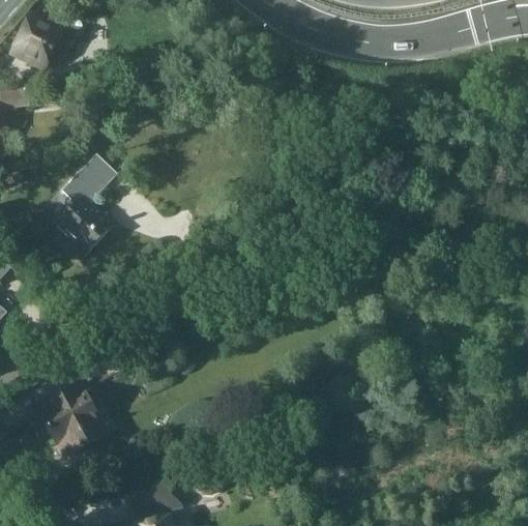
[(42,68),(42,67),(48,70),(54,58),(49,56),(61,30),(29,13),(9,51),(42,68)]
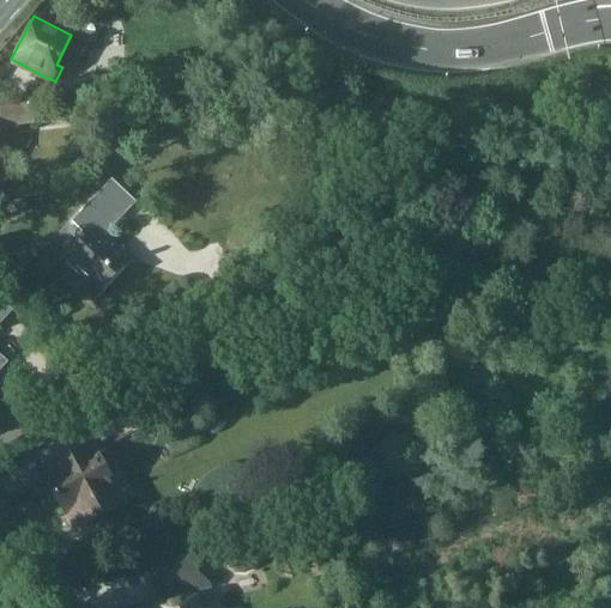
[(68,92),(94,89),(106,87),(112,87),(121,86),(123,86),(121,70),(66,76),(68,92)]
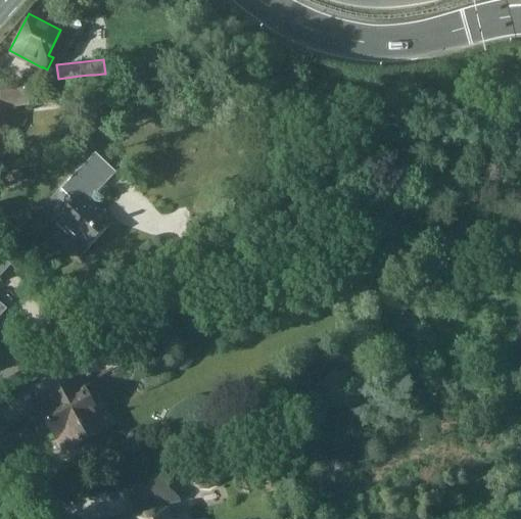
[(104,86),(103,74),(95,75),(90,75),(80,76),(82,88),(104,86)]
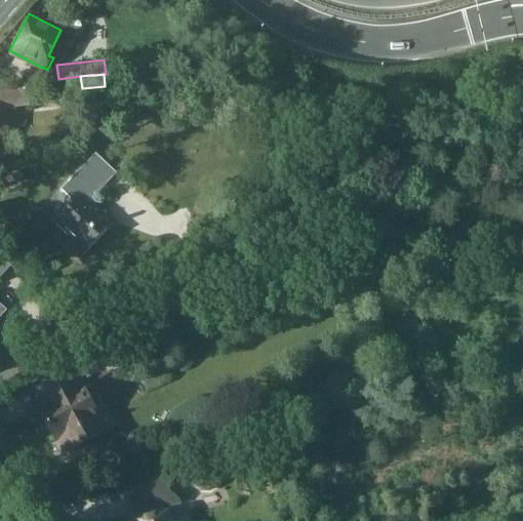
[(0,106),(26,103),(24,86),(0,89),(0,106)]
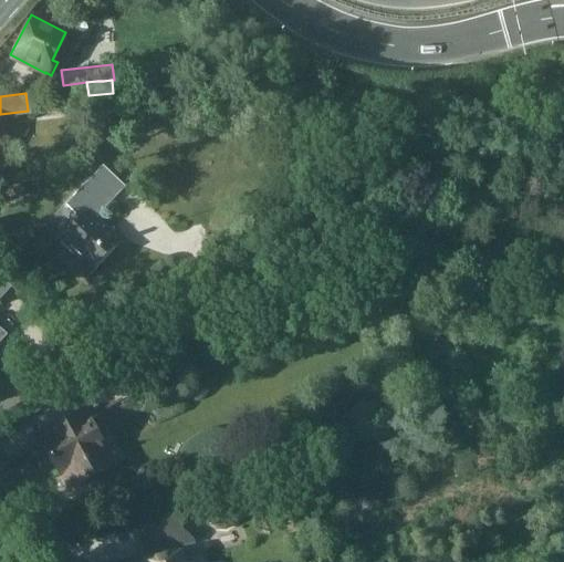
[(70,267),(80,277),(84,276),(119,238),(93,214),(123,181),(101,162),(63,203),(76,215),(56,237),(79,257),(70,267)]
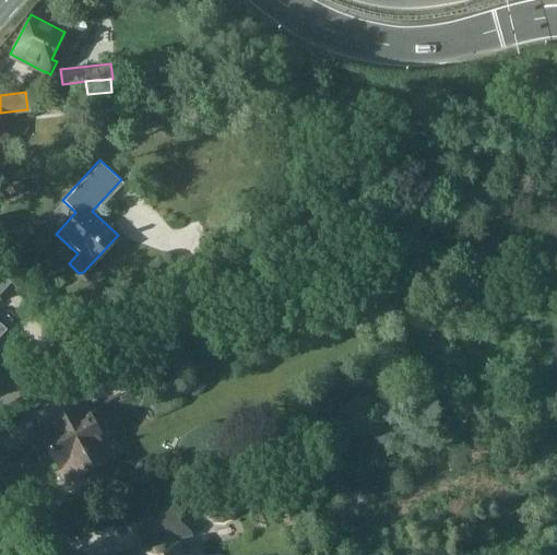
[(8,192),(18,191),(22,187),(22,180),(18,177),(6,179),(3,182),(3,188),(8,192)]
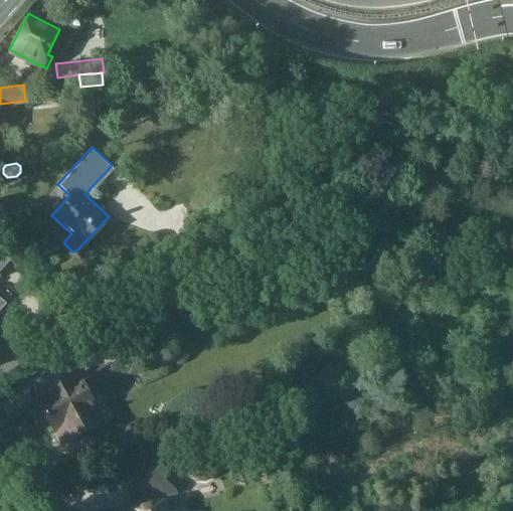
[(78,370),(35,394),(61,443),(103,419),(87,390),(88,388),(82,380),(79,380),(78,379),(82,376),(78,370)]
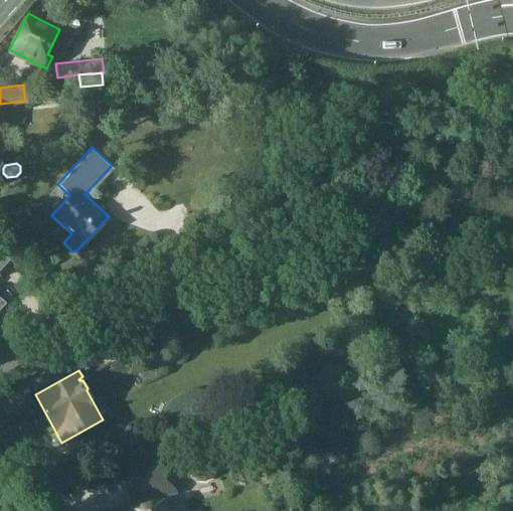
[(217,467),(214,455),(183,461),(186,474),(194,479),(204,480),(212,475),(217,467)]
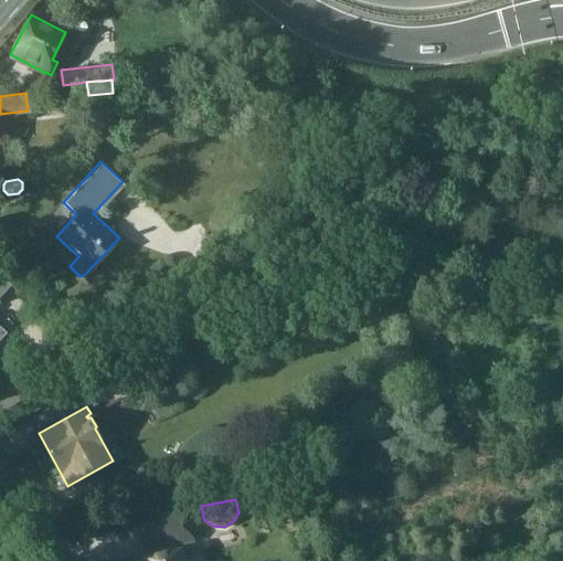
[(193,538),(187,510),(142,520),(149,548),(193,538)]
